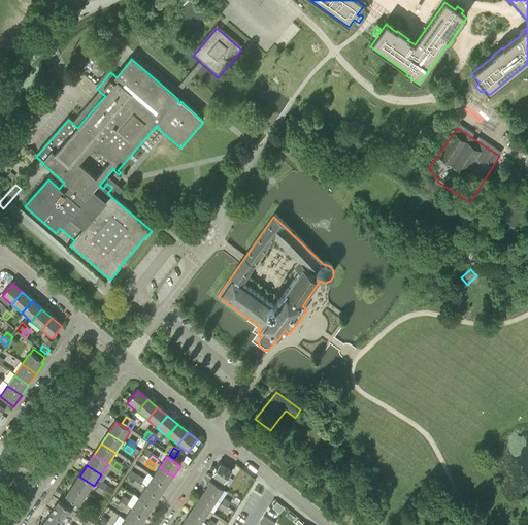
[(215,478),(211,483),(221,489),(232,473),(224,468),(220,465),(211,477),(215,478)]
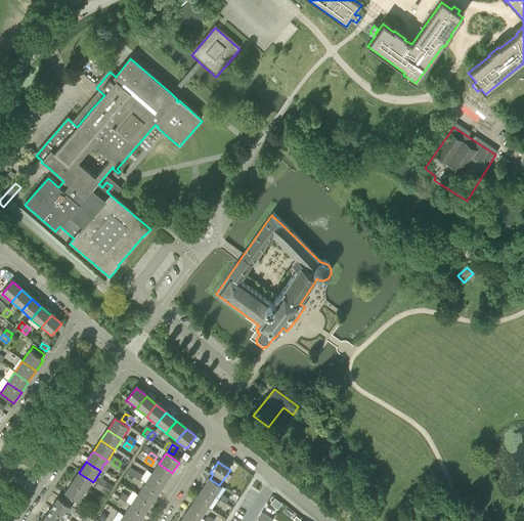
[(118,468),(112,464),(108,468),(115,472),(118,468)]
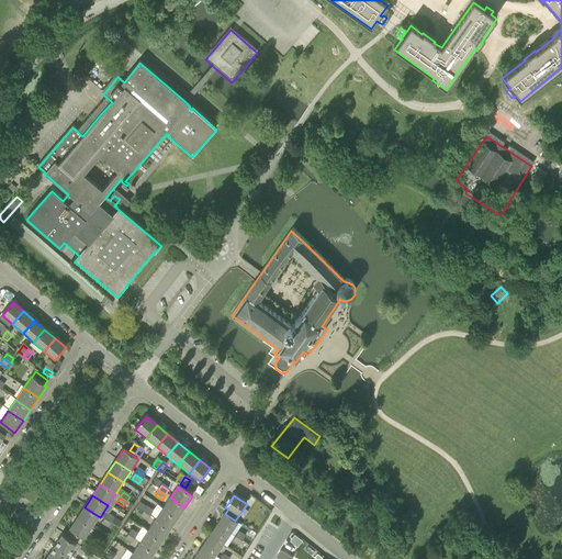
[(177,518),(184,507),(170,498),(163,510),(177,518)]
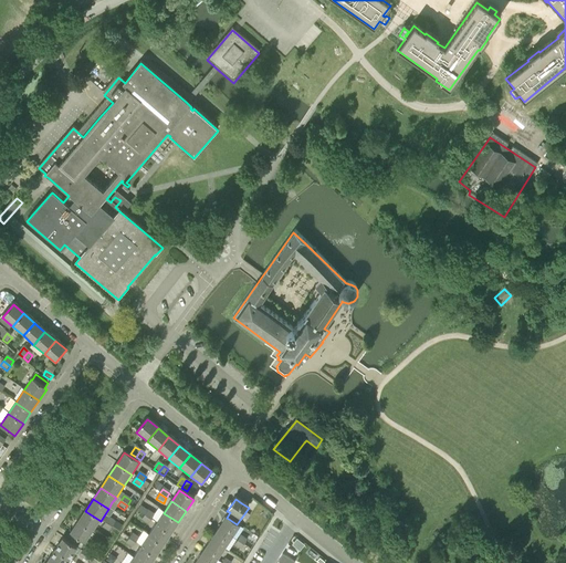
[(77,522),(93,532),(101,521),(85,511),(77,522)]
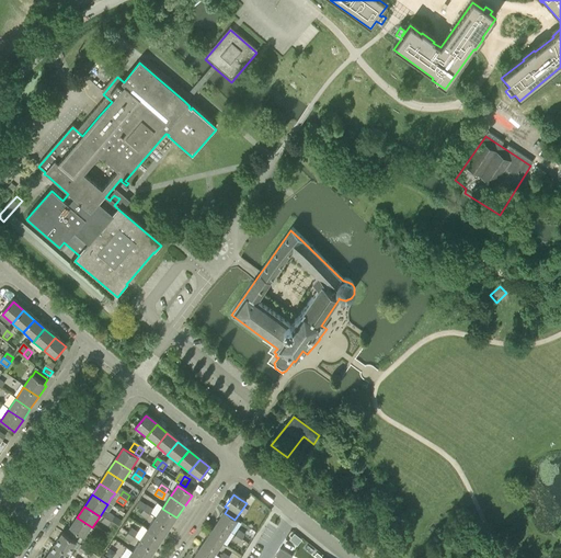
[(150,516),(153,512),(146,508),(144,512),(150,516)]
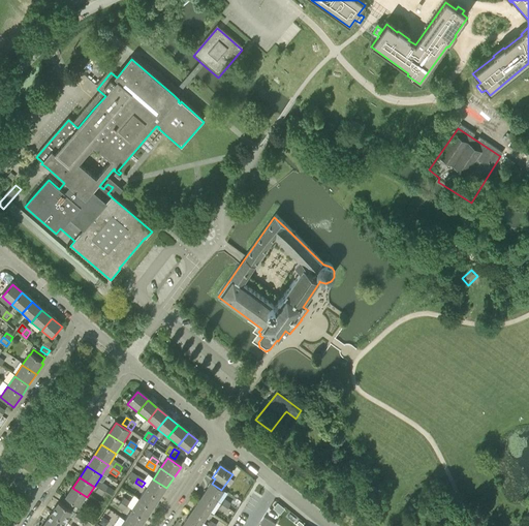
[(166,488),(153,480),(149,486),(146,490),(159,499),(166,488)]
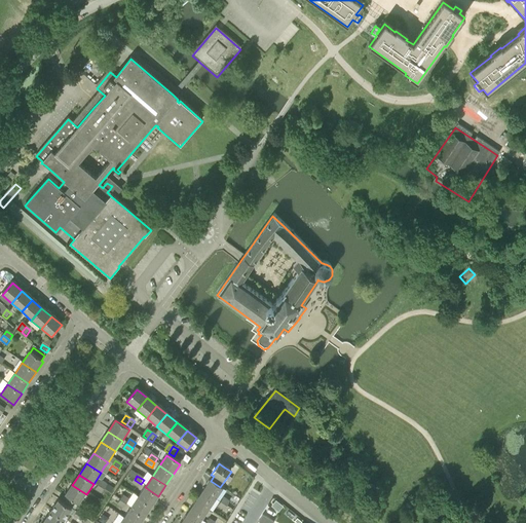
[(141,484),(135,480),(132,484),(138,489),(141,484)]
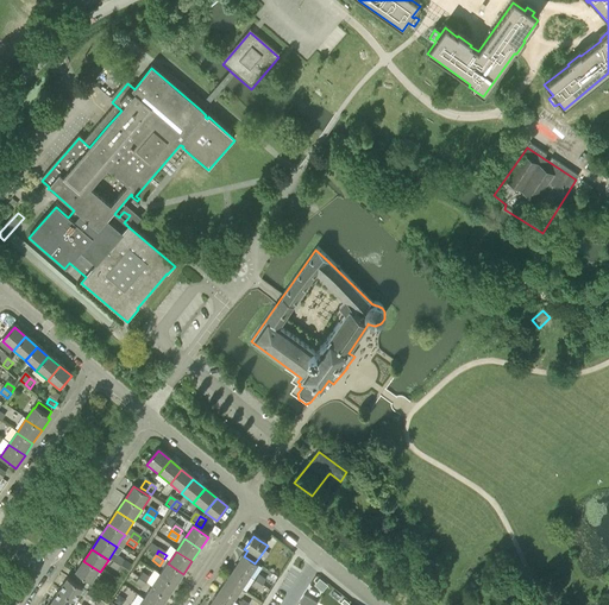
[(243,556),(234,569),(249,579),(258,566),(255,563),(244,556),(244,558),(243,556)]
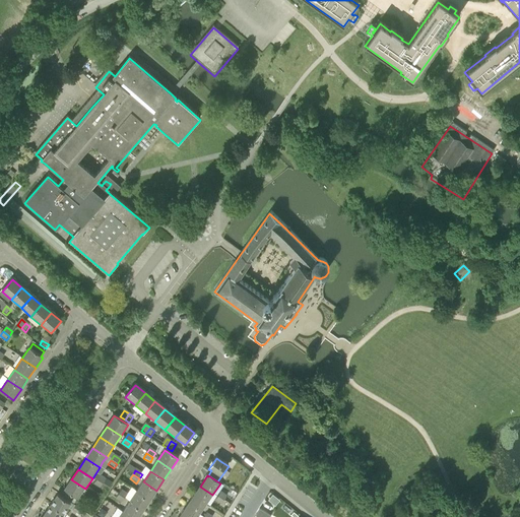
[(96,480),(103,485),(106,480),(100,476),(96,480)]
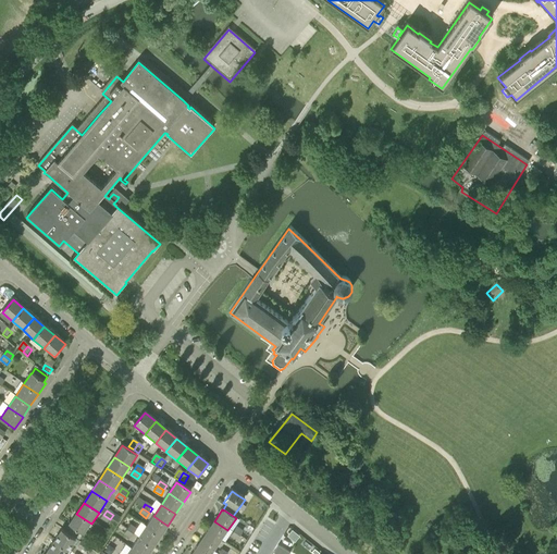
[(69,526),(81,533),(84,536),(91,524),(76,514),(69,526)]
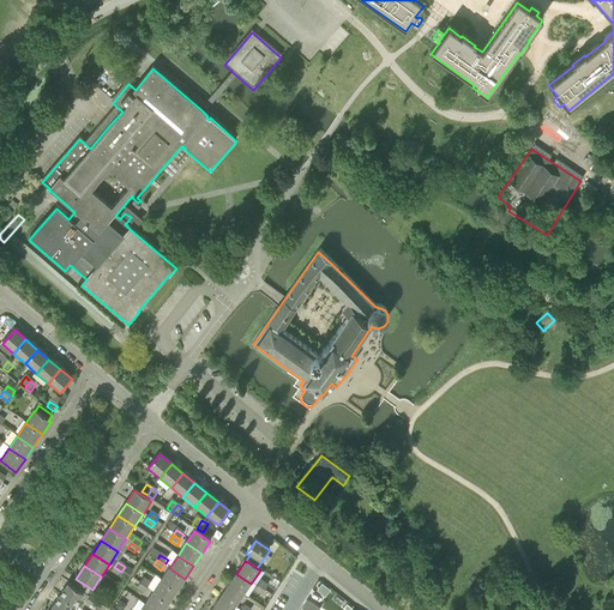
[(118,578),(121,572),(114,567),(110,573),(118,578)]
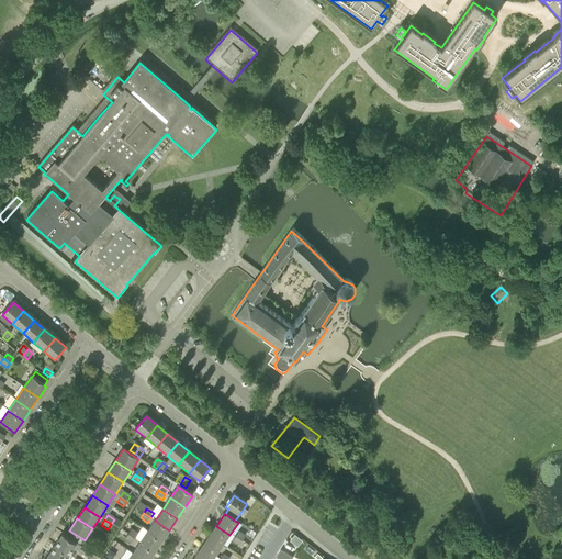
[(161,541),(169,530),(155,521),(147,533),(161,541)]
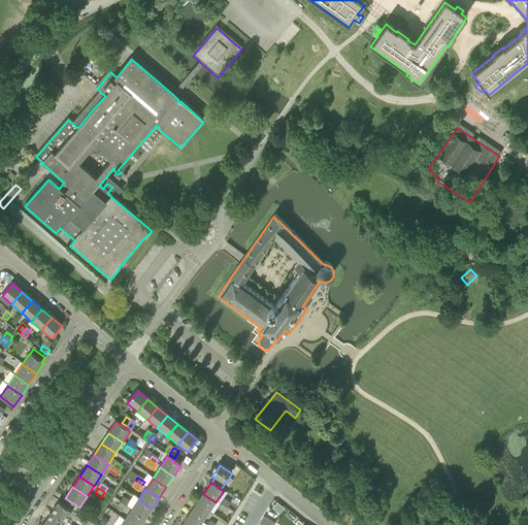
[(203,494),(196,504),(208,513),(216,502),(203,494)]
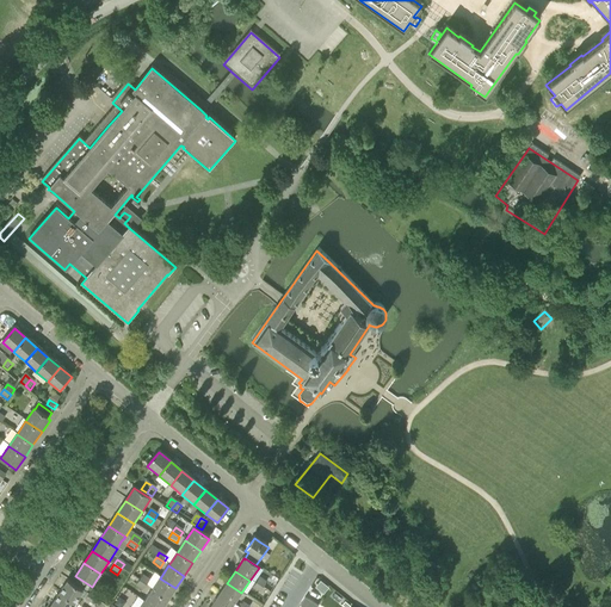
[(60,594),(75,604),(88,584),(75,576),(71,583),(67,581),(60,594)]
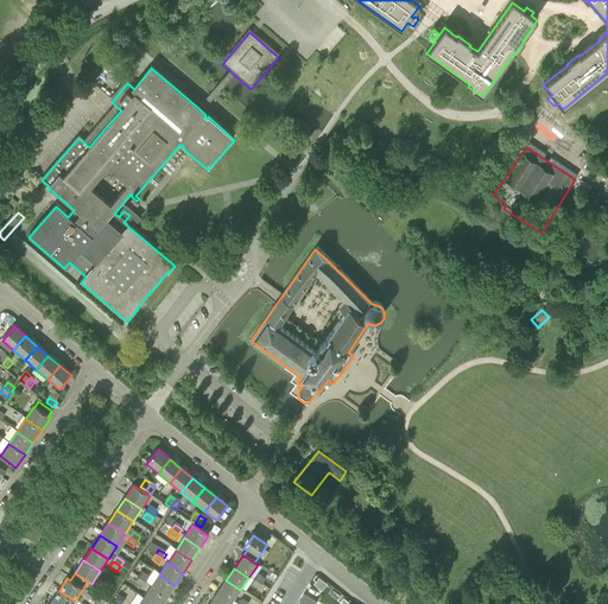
[(138,579),(146,584),(149,578),(141,573),(138,579)]
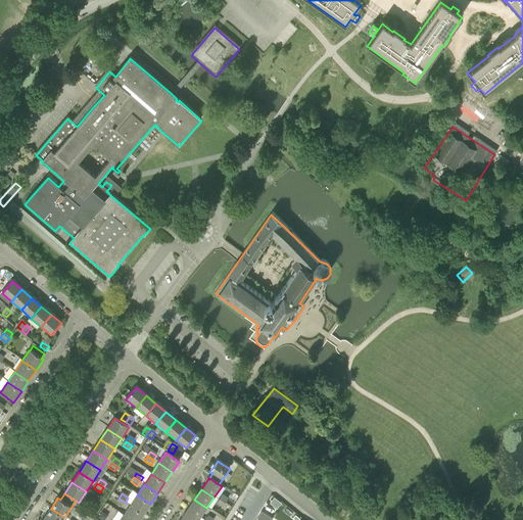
[(143,515),(150,504),(137,495),(130,506),(143,515)]
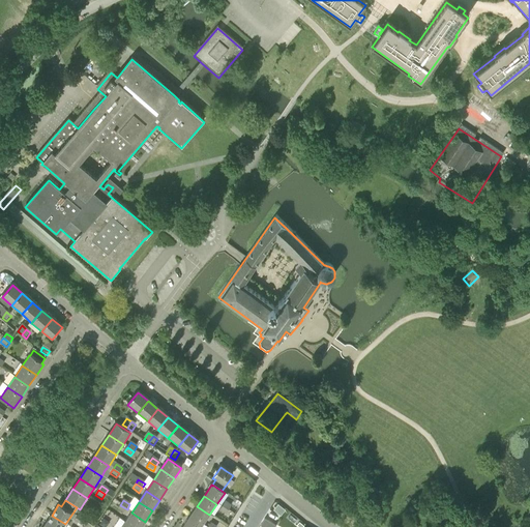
[(225,502),(222,507),(230,513),(232,507),(225,502)]
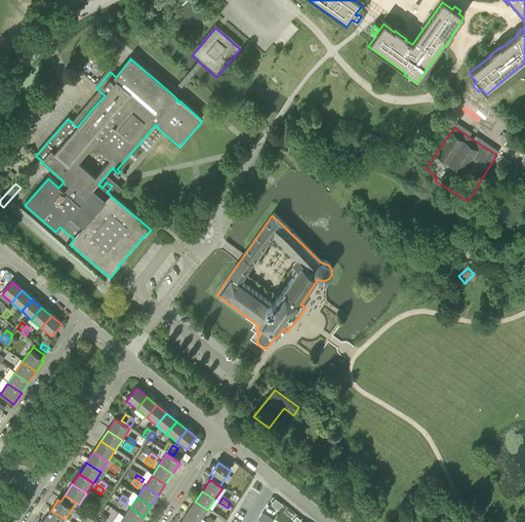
[(123,509),(126,505),(119,500),(117,505),(123,509)]
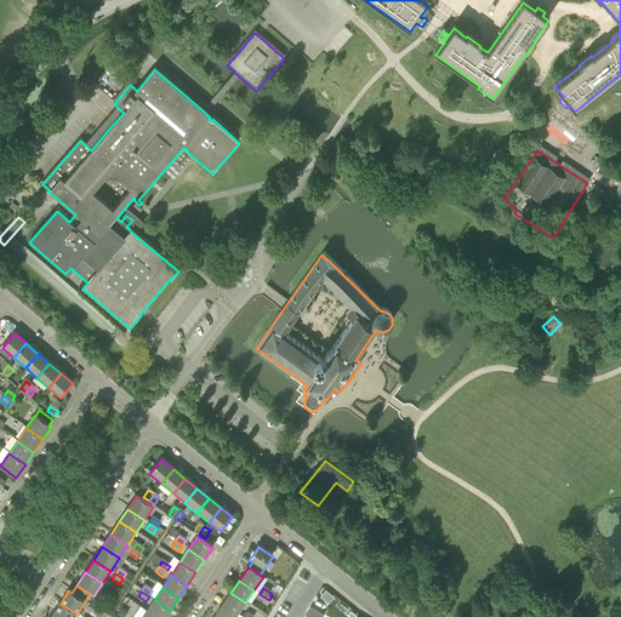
[(231,593),(223,605),(238,615),(245,603),(231,593)]
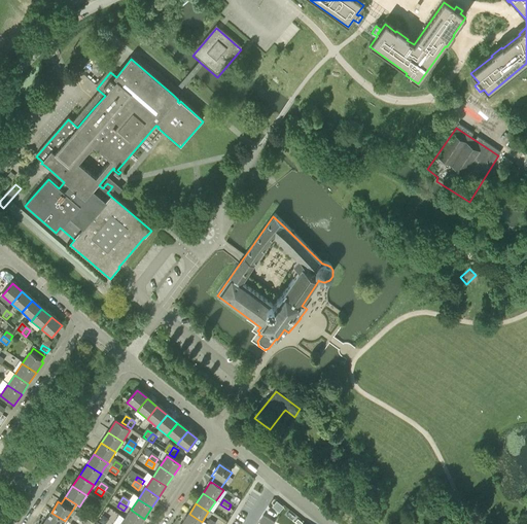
[(220,504),(217,509),(225,514),(229,510),(220,504)]
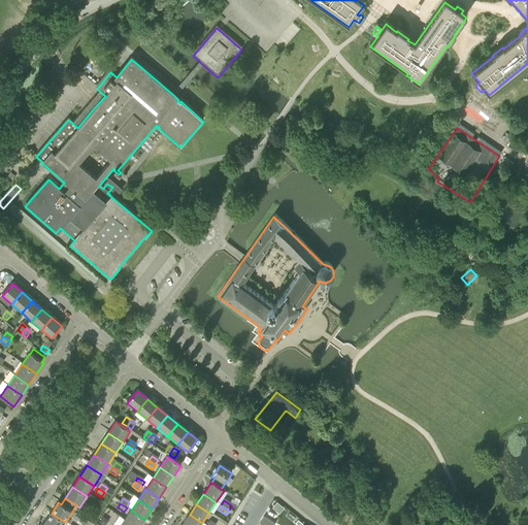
[(124,521),(128,524),(141,524),(144,520),(131,511),(124,521)]
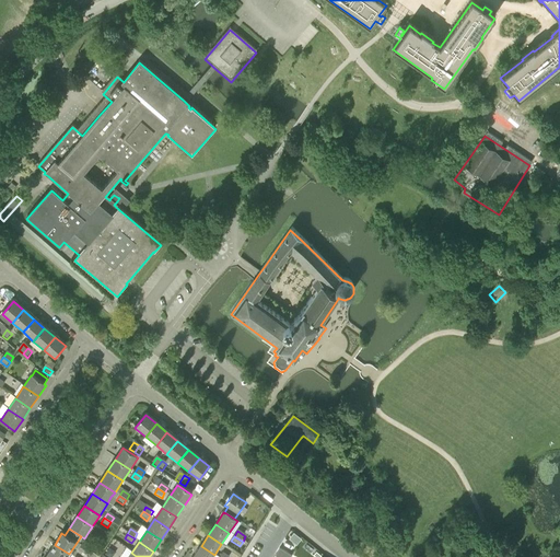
[(67,556),(69,554),(55,545),(47,556),(67,556)]
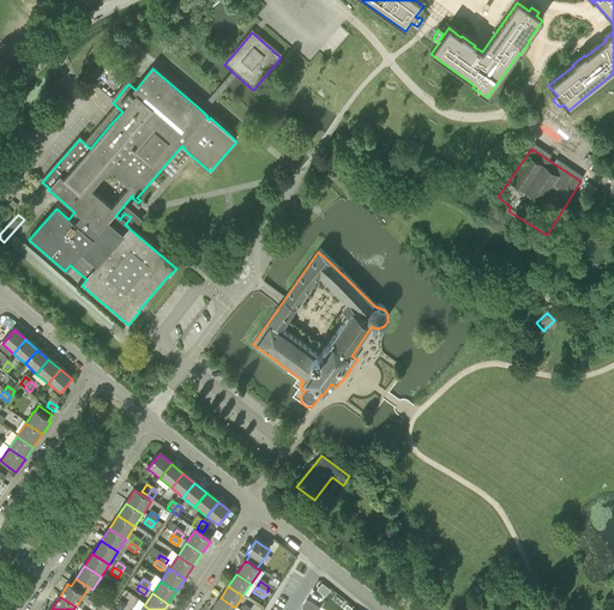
[(85,604),(92,609),(97,603),(90,598),(85,604)]
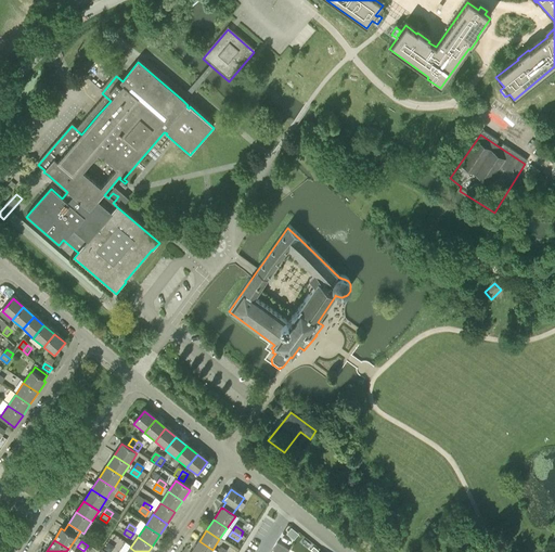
[(199,541),(193,551),(211,551),(213,550),(199,541)]
